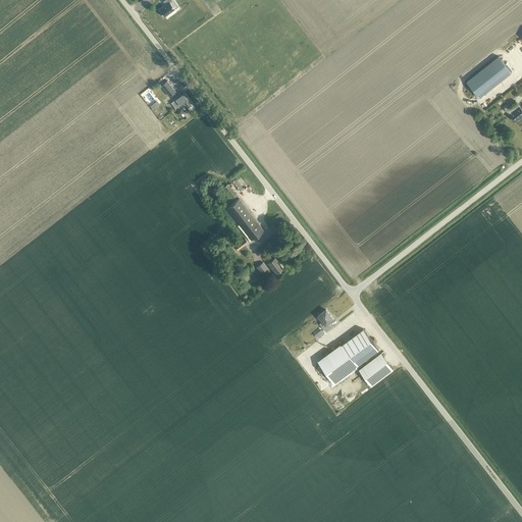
[(165,4),(159,9),(164,16),(174,9),(169,2),(171,1),(170,0),(165,0),(163,1),(165,4)]
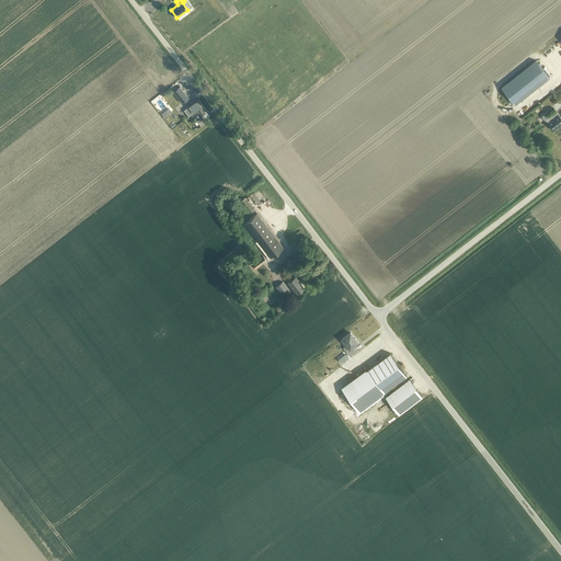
[(502,88),(516,105),(550,78),(536,60),(502,88)]
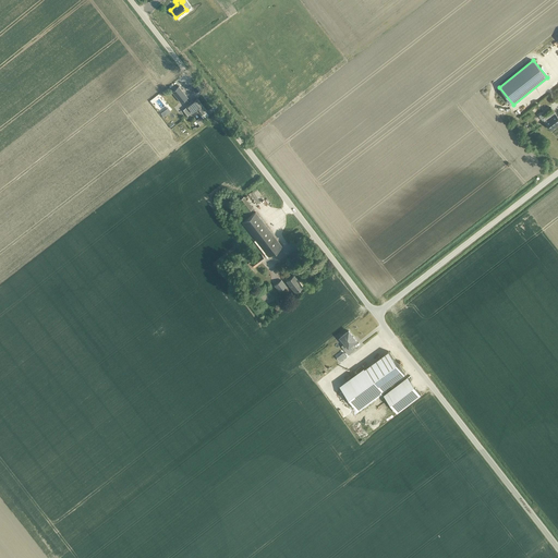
[(179,86),(172,92),(181,102),(187,97),(179,86)]
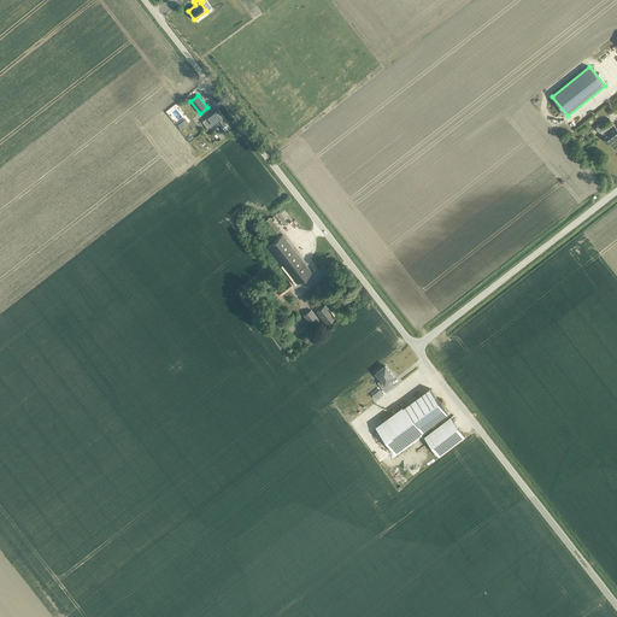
[(206,118),(201,122),(207,128),(210,127),(212,125),(212,124),(216,122),(223,116),(218,109),(213,112),(212,111),(210,112),(211,115),(207,118),(206,118)]
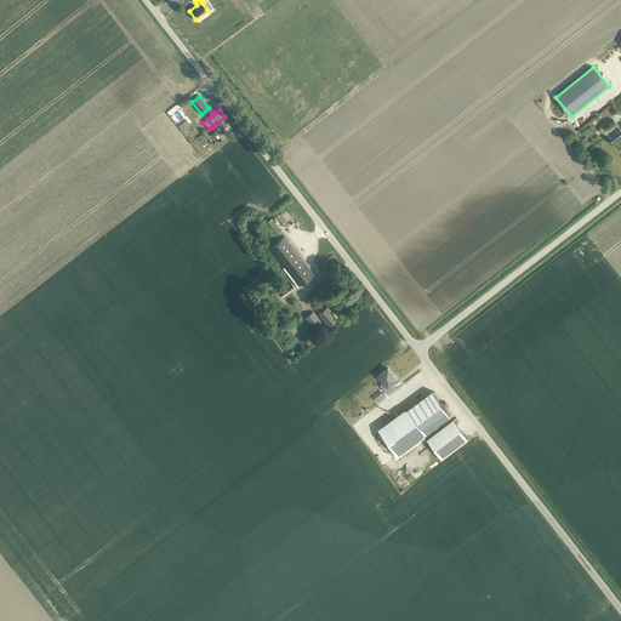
[(224,117),(217,123),(221,126),(223,129),(231,124),(224,117)]
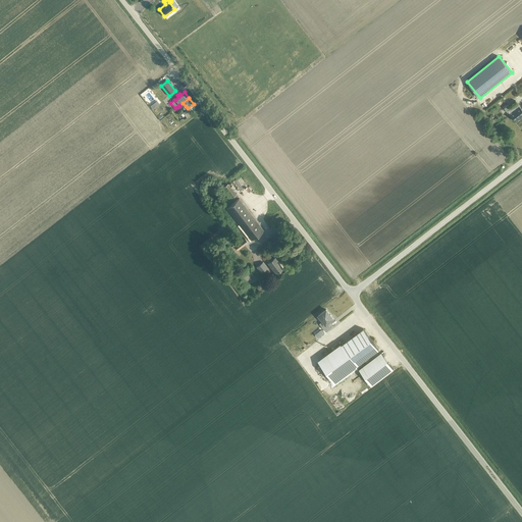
[(505,108),(508,112),(509,112),(511,114),(516,121),(521,115),(521,109),(520,107),(518,104),(515,101),(509,106),(508,105),(505,108)]
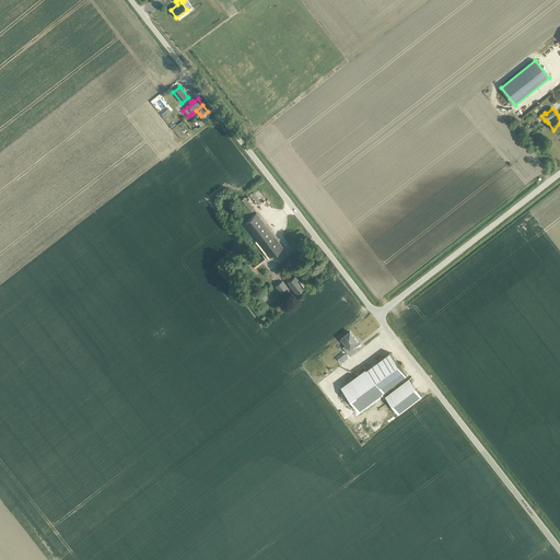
[(255,190),(246,196),(251,202),(253,201),(252,199),(258,195),(255,190)]
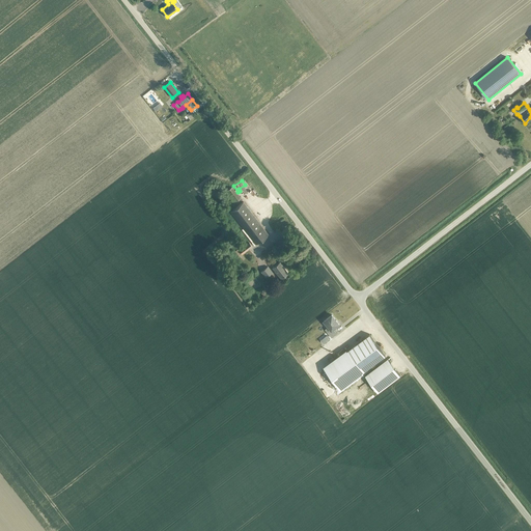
[(228,190),(236,201),(241,198),(232,187),(228,190)]
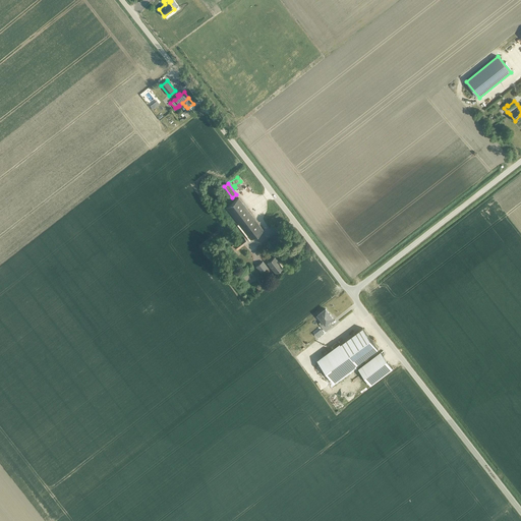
[(263,230),(238,198),(226,208),(250,239),(263,230)]
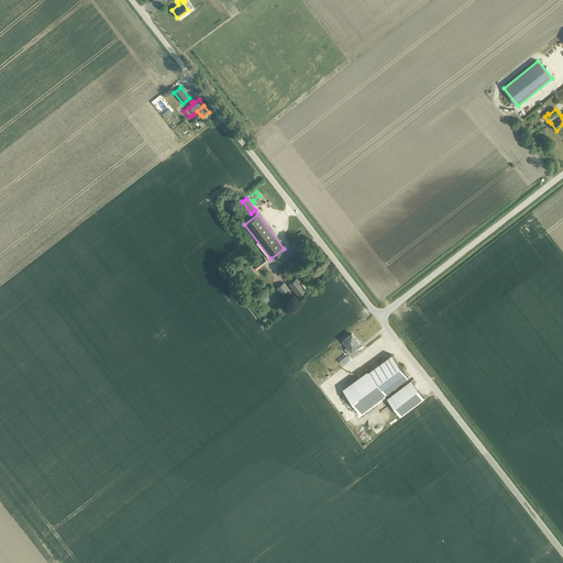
[(253,266),(256,269),(267,262),(264,257),(253,266)]
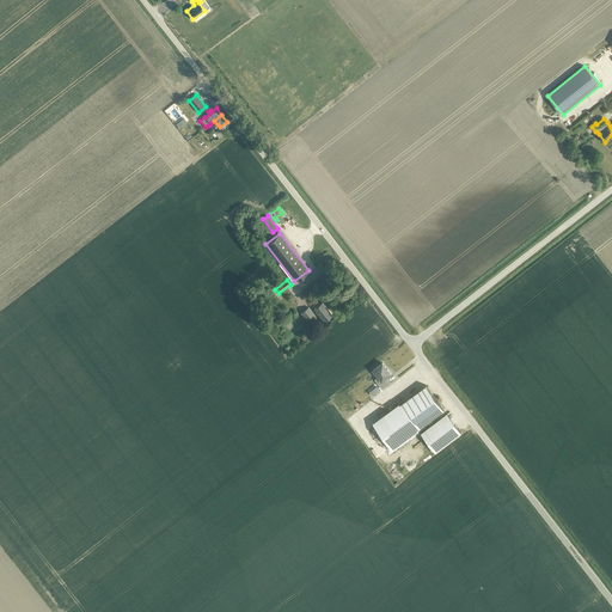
[(314,308),(323,320),(331,314),(323,303),(314,308)]
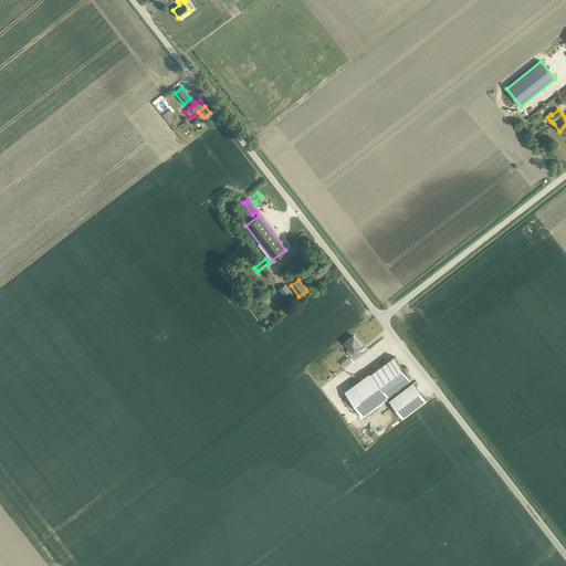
[(285,284),(278,290),(283,296),(290,291),(285,284)]
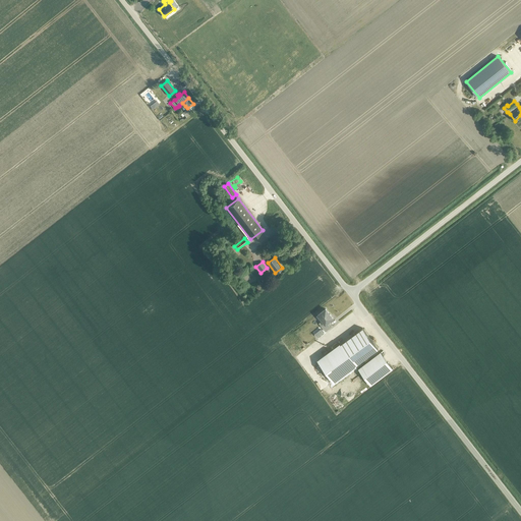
[(329,312),(326,309),(317,314),(325,324),(322,327),(326,332),(331,327),(328,323),(333,319),(330,314),(329,313),(329,312)]
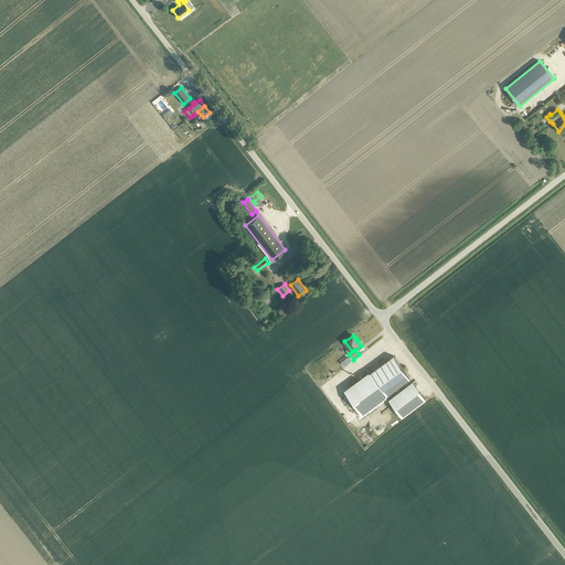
[(411,379),(394,355),(370,373),(368,374),(345,391),(362,414),(386,396),(411,379)]
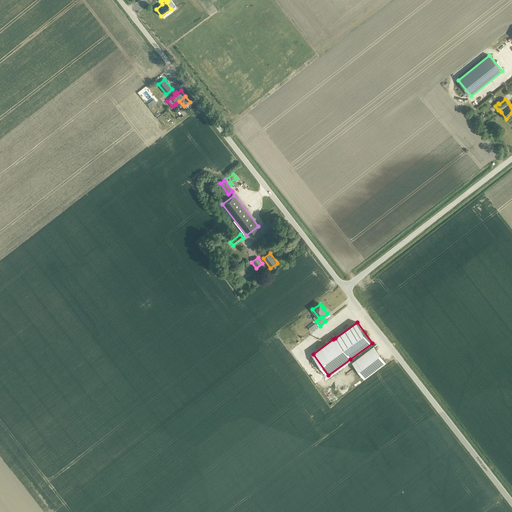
[(386,362),(374,346),(352,362),(364,378),(386,362)]
